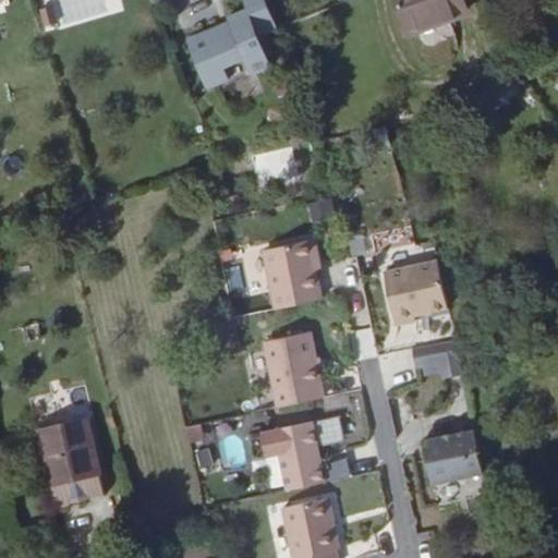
[(242,0),(244,5),(226,13),(227,19),(230,26),(221,29),(218,22),(183,35),(202,83),(225,74),(220,63),(241,56),(246,71),(267,63),(255,33),(275,25),(264,0),(242,0)]
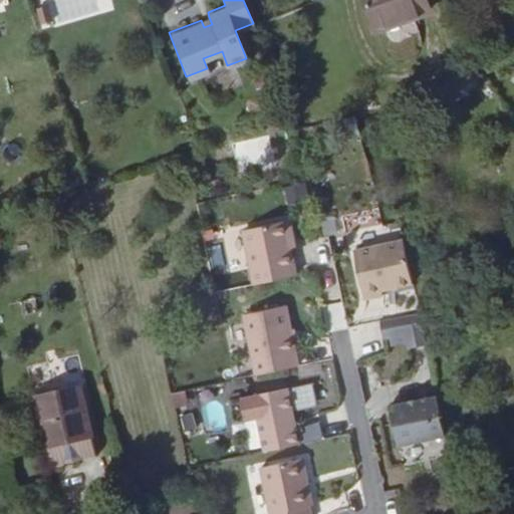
[(366,0),(372,11),(398,0),(366,0)]
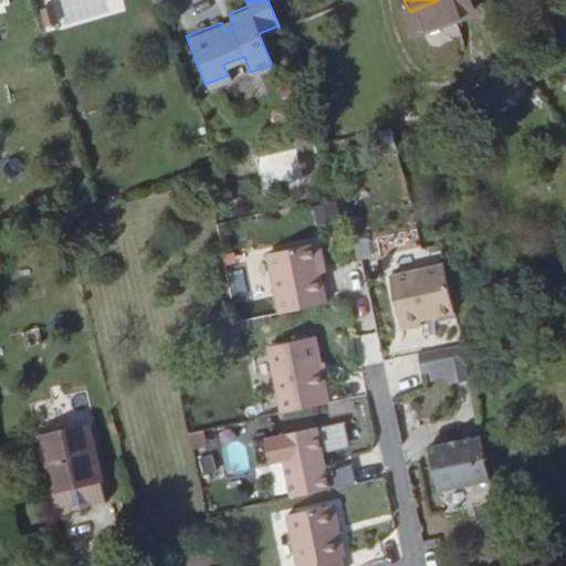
[(230,19),(221,22),(224,30),(233,27),(230,19)]
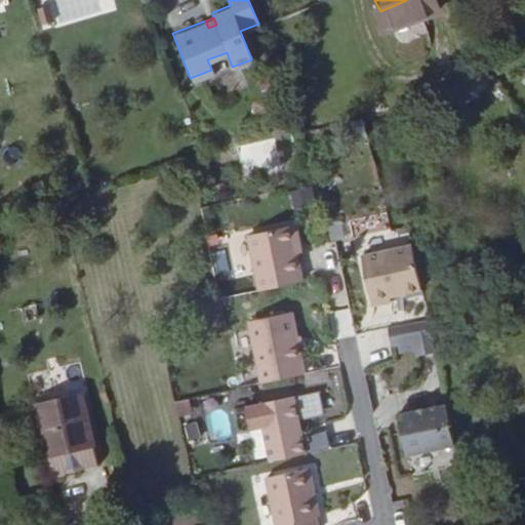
[(292,188),(293,207),(315,206),(314,187),(292,188)]
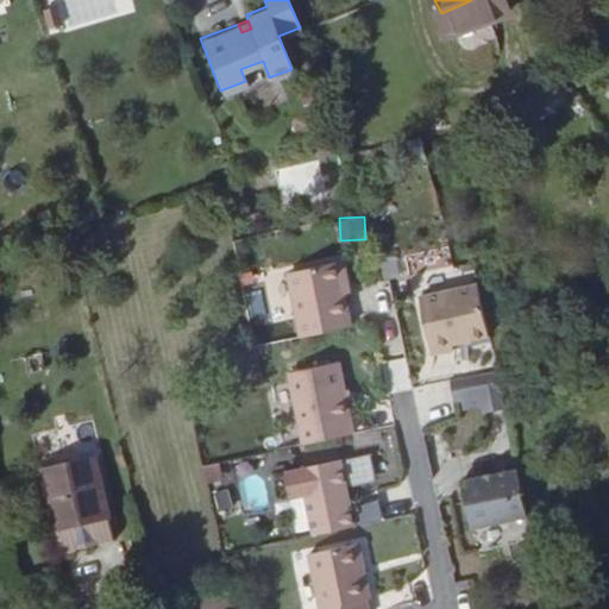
[(336,257),(341,287),(347,286),(341,256),(336,257)]
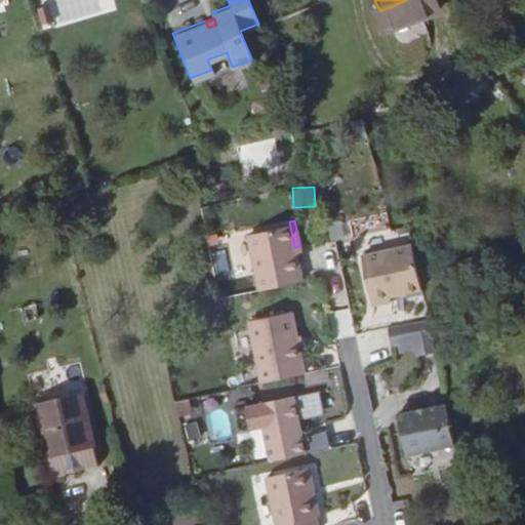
[(300,277),(294,247),(289,221),(248,230),(259,285),(300,277)]
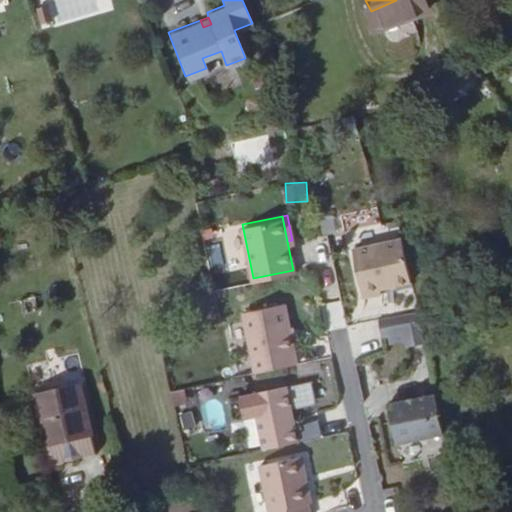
[(412,277),(403,234),(354,244),(364,293),(380,289),(378,284),(412,277)]
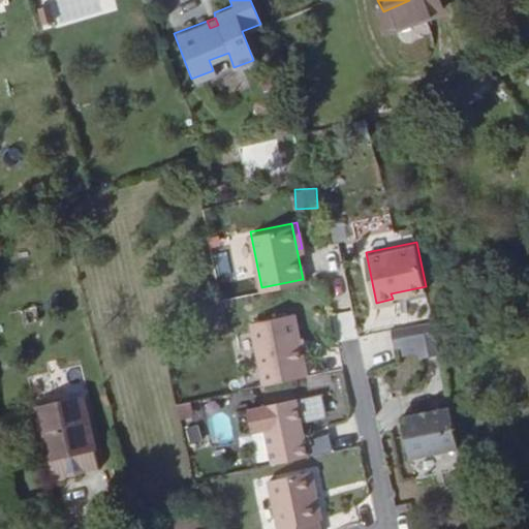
[(335,312),(338,340),(356,338),(352,310),(335,312)]
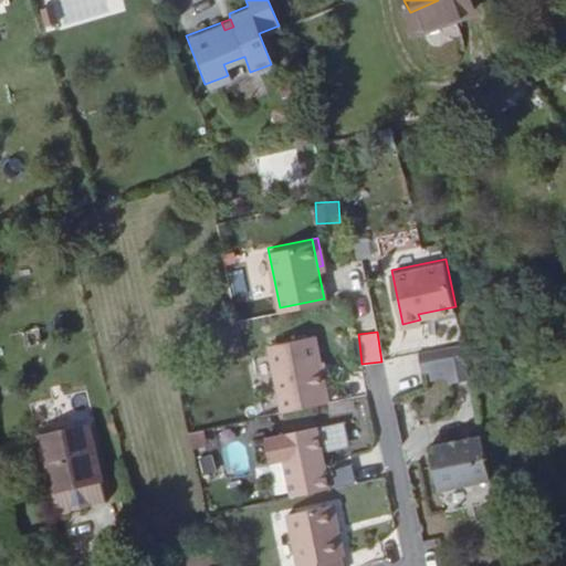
[(271,342),(284,408),(328,398),(315,333),(271,342)]
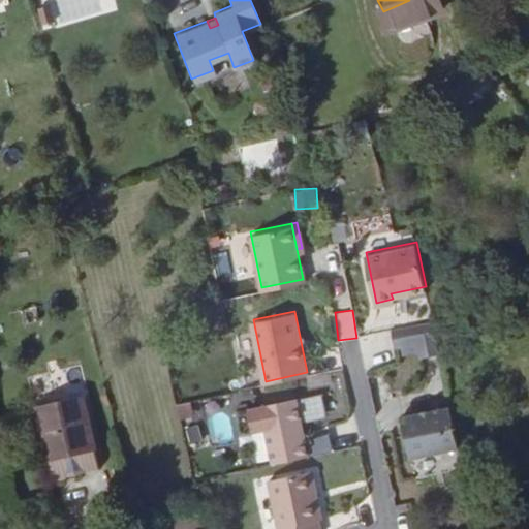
[(439,348),(432,316),(392,325),(396,344),(418,339),(422,352),(439,348)]
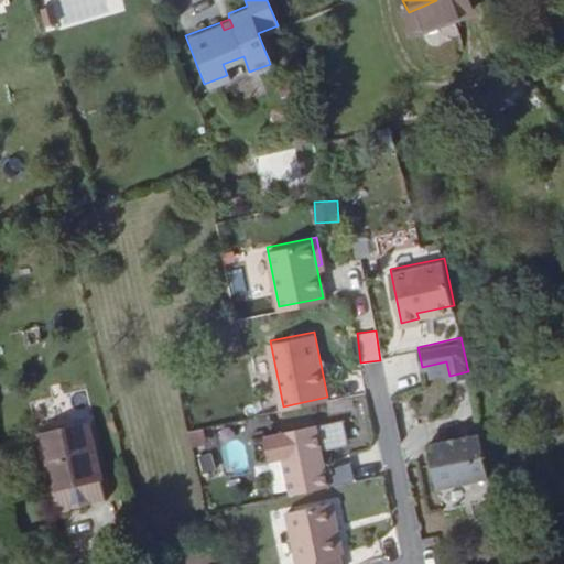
[(322,423),(324,448),(347,446),(345,421),(322,423)]
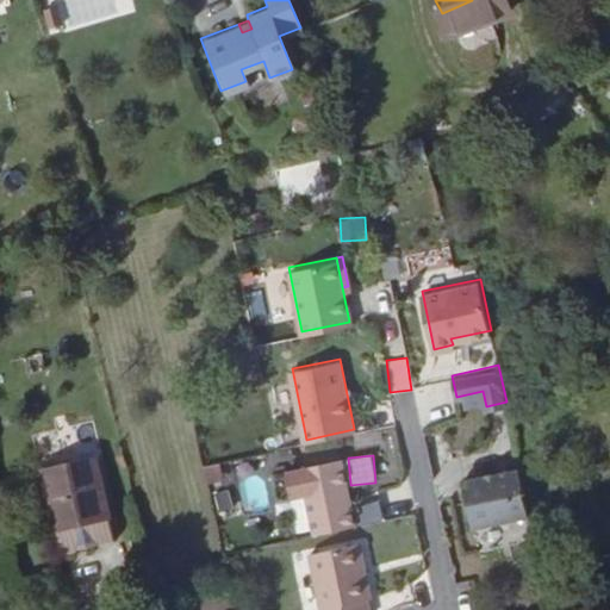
[(111,515),(95,456),(44,468),(60,528),(111,515)]
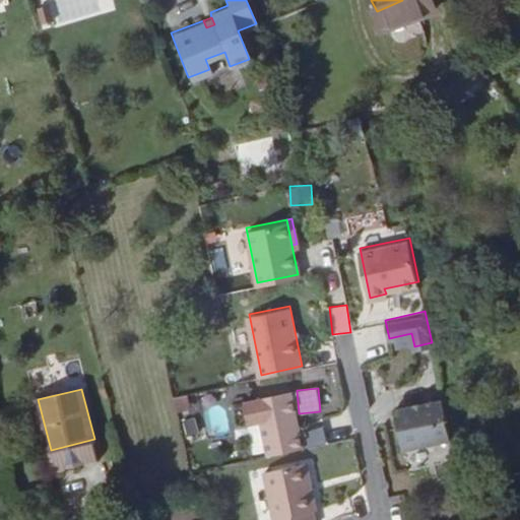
[(303,444),(290,390),(257,396),(262,419),(269,451),(303,444)]
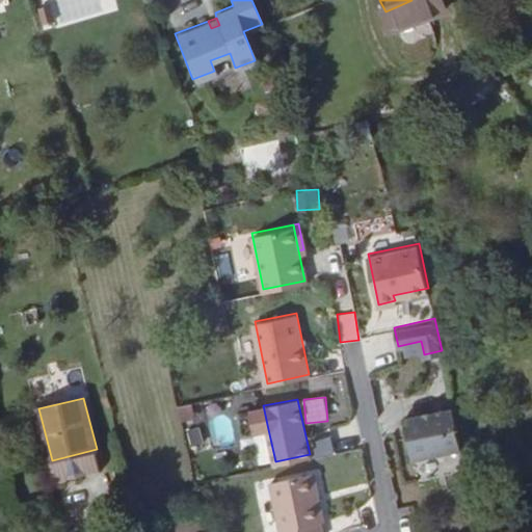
[(268,429),(263,405),(238,410),(242,433),(268,429)]
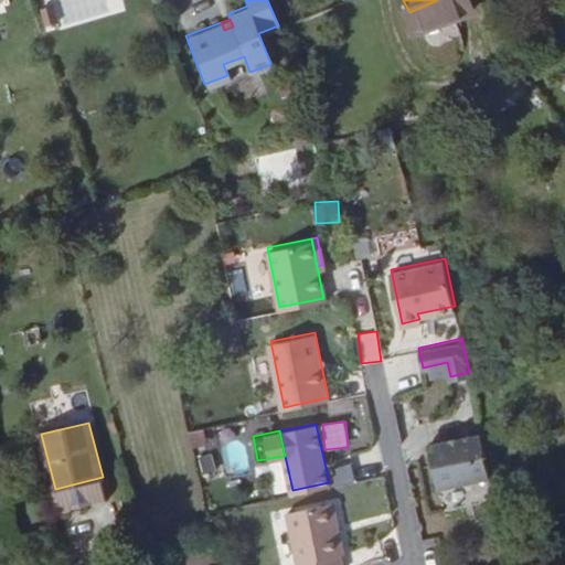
[(438,483),(489,473),(480,430),(429,440),(438,483)]
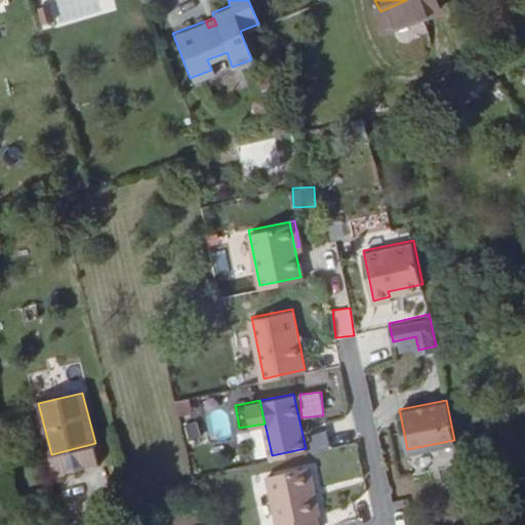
[(307,435),(309,451),(330,448),(327,432),(307,435)]
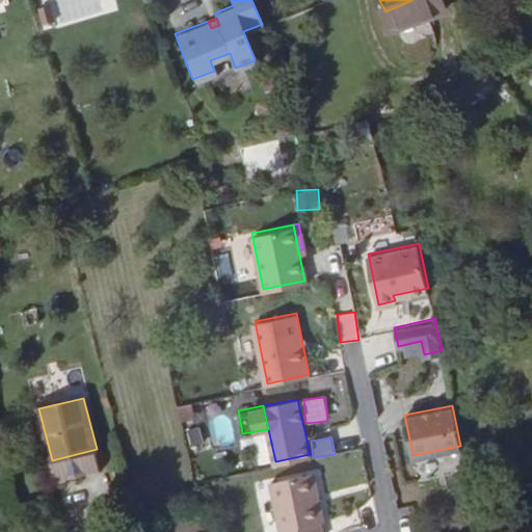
[(271,480),(282,531),(325,531),(323,519),(326,517),(316,471),(271,480)]
